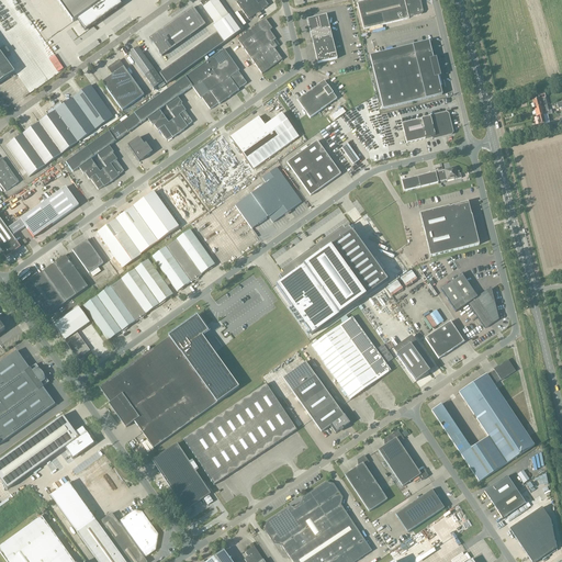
[(56,0),(72,22),(77,19),(86,31),(122,4),(117,0),(56,0)]
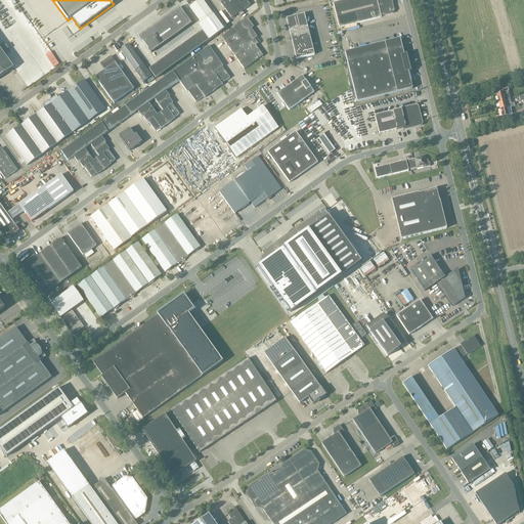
[(194,0),(189,0),(186,2),(189,6),(202,24),(203,23),(213,14),(202,0),(198,0),(197,1),(194,0)]
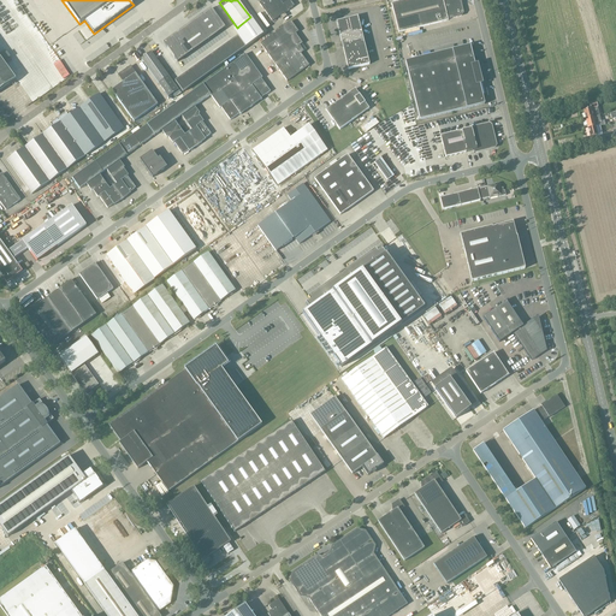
[(256,0),(272,22),(280,16),(285,13),(295,6),(290,0),(256,0)]
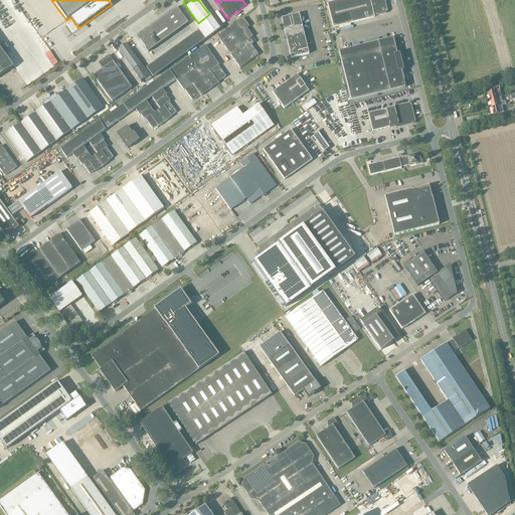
[(387,11),(384,0),(338,0),(327,3),(333,27),(374,17),(374,16),(386,13),(387,11)]
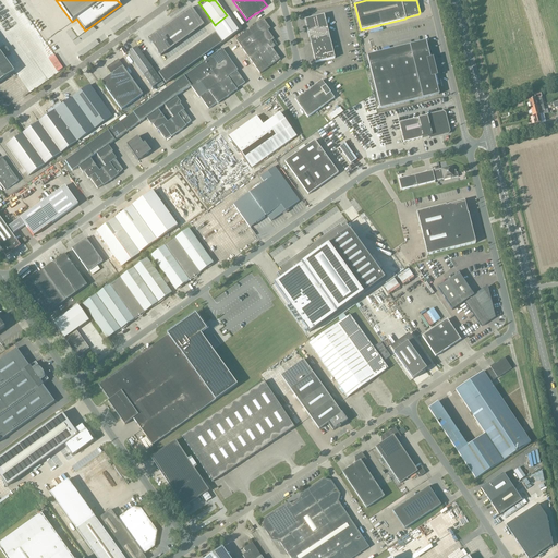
[(192,8),(148,39),(160,57),(204,25),(192,8)]
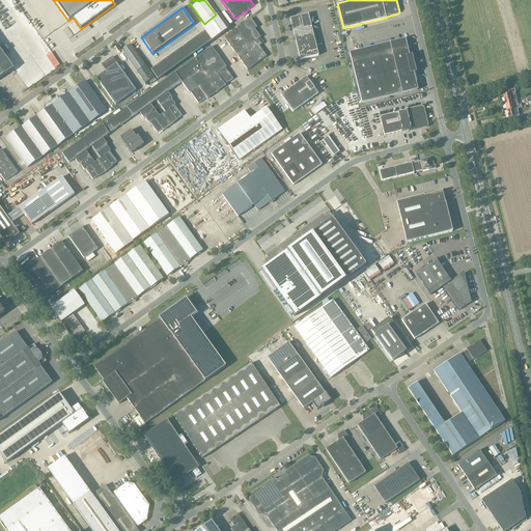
[(227,30),(216,15),(205,23),(210,28),(205,31),(212,40),(227,30)]
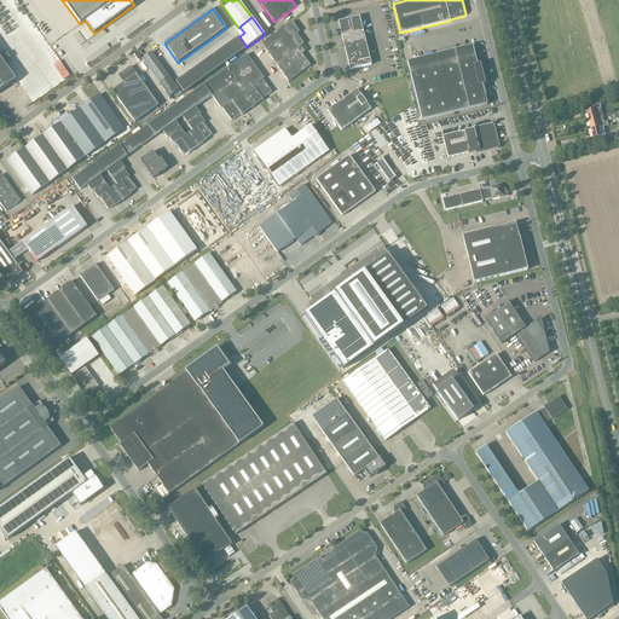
[(339,22),(350,70),(371,65),(359,17),(339,22)]
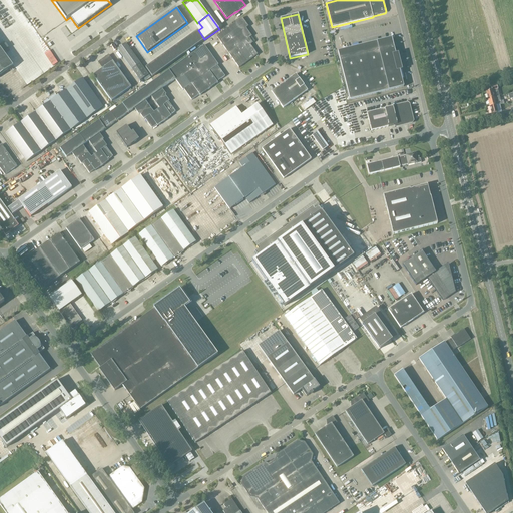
[(216,36),(239,68),(258,54),(250,45),(252,43),(249,38),(251,36),(245,28),(248,26),(242,18),(216,36)]
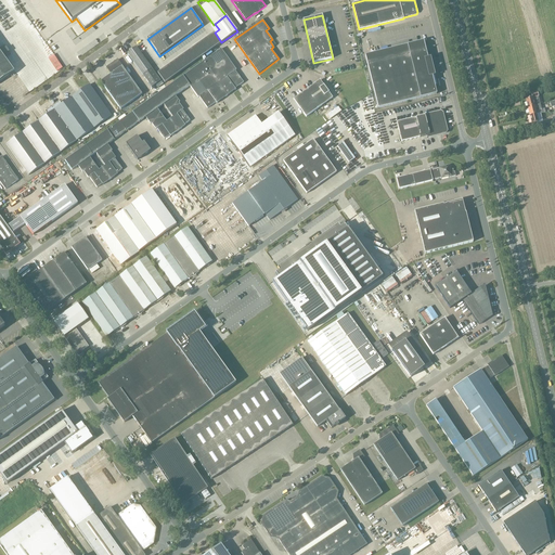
[(215,33),(206,38),(214,49),(221,42),(215,33)]
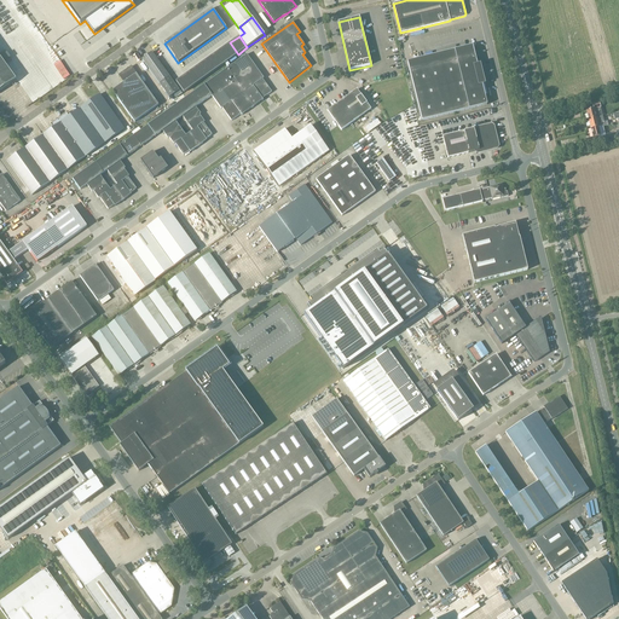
[(224,47),(232,58),(238,55),(230,42),(224,47)]
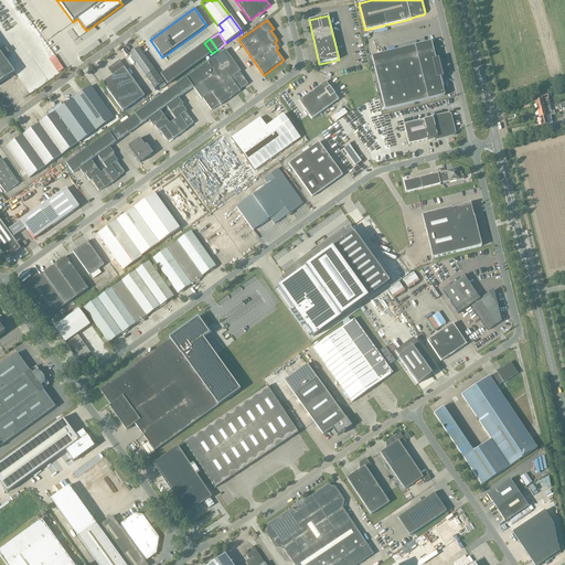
[(372,56),(385,110),(445,96),(443,87),(440,80),(438,70),(436,61),(432,42),(372,56)]
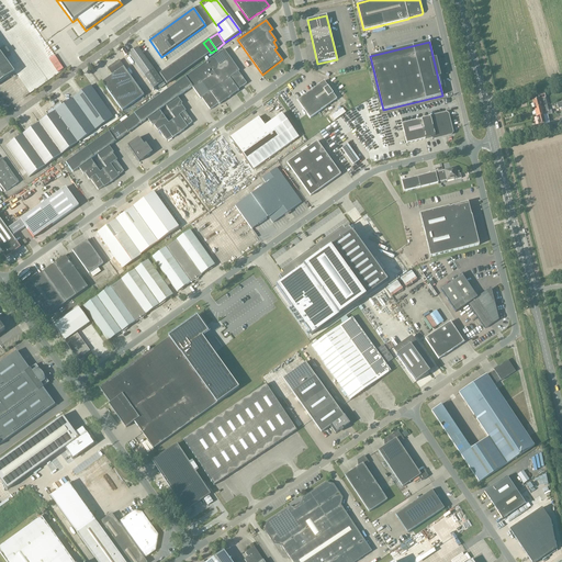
[(200,46),(206,56),(211,53),(203,43),(200,46)]
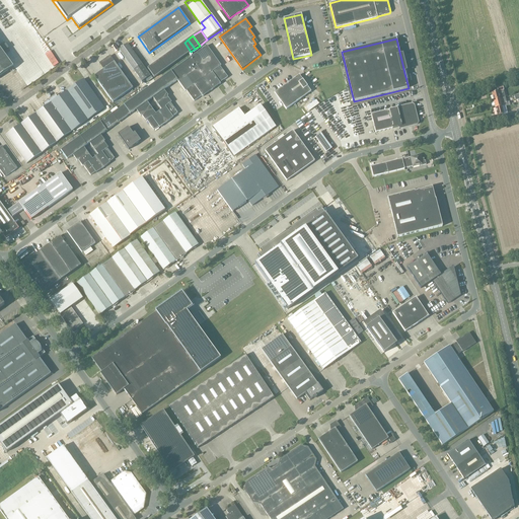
[(180,46),(187,55),(191,52),(184,43),(180,46)]
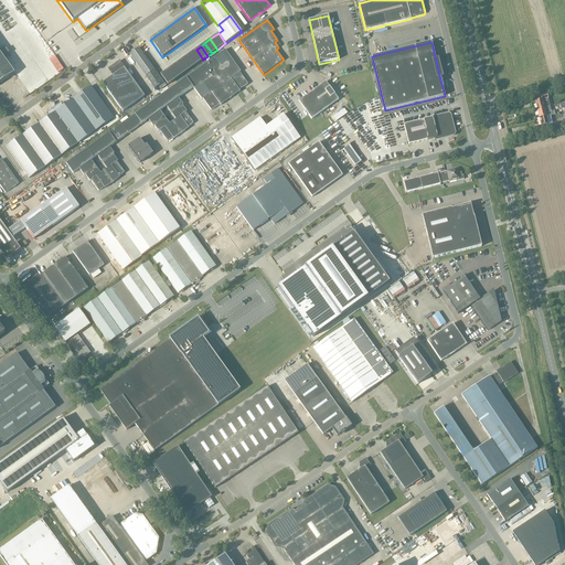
[(155,89),(163,83),(138,48),(129,54),(155,89)]
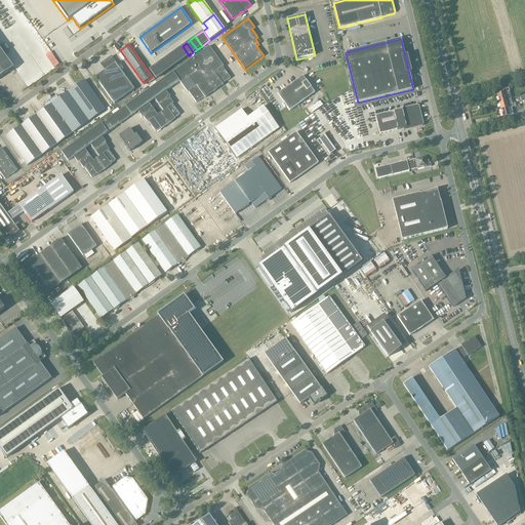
[(114,115),(62,152),(68,161),(74,157),(78,163),(79,162),(83,168),(84,167),(91,177),(96,174),(97,175),(105,170),(112,165),(111,164),(116,160),(109,150),(110,150),(106,144),(107,143),(102,136),(120,124),(132,115),(137,111),(143,117),(144,116),(148,122),(149,122),(156,131),(161,128),(161,129),(175,119),(174,118),(179,115),(172,105),(173,104),(169,97),(170,96),(166,91),(179,81),(188,92),(189,91),(196,103),(204,96),(205,97),(224,85),(223,84),(231,78),(223,67),(224,67),(209,46),(168,76),(114,115)]
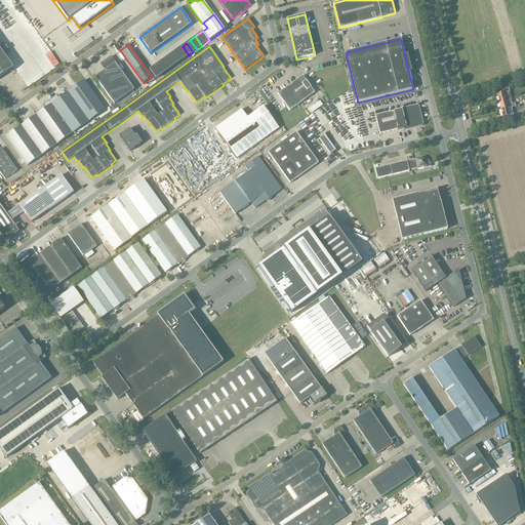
[(178,49),(185,58),(189,55),(183,46),(178,49)]
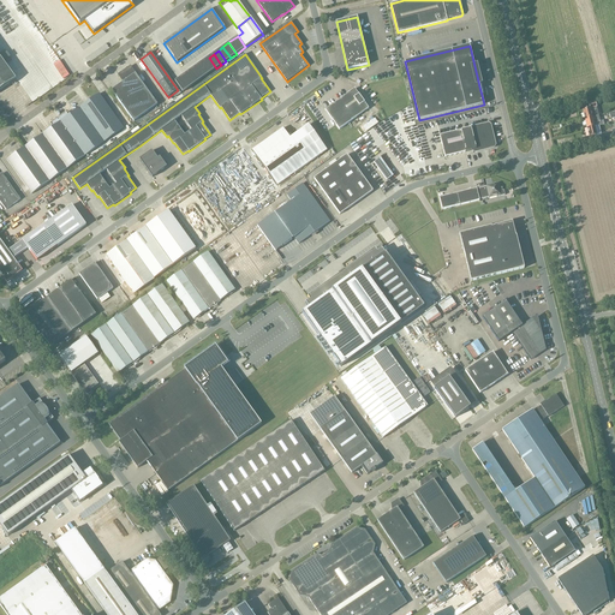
[(0,90),(16,79),(0,57),(0,90)]
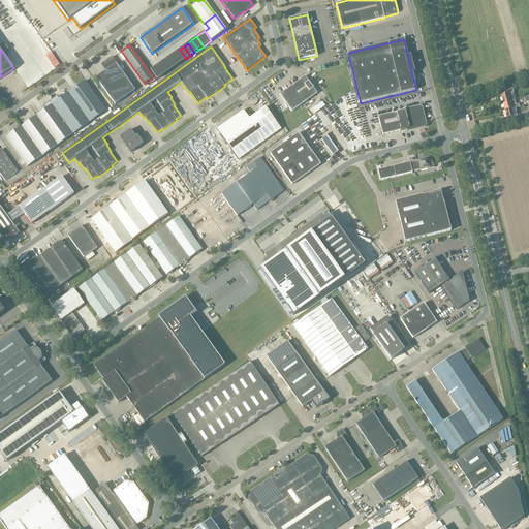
[(176,52),(183,61),(186,59),(180,50),(176,52)]
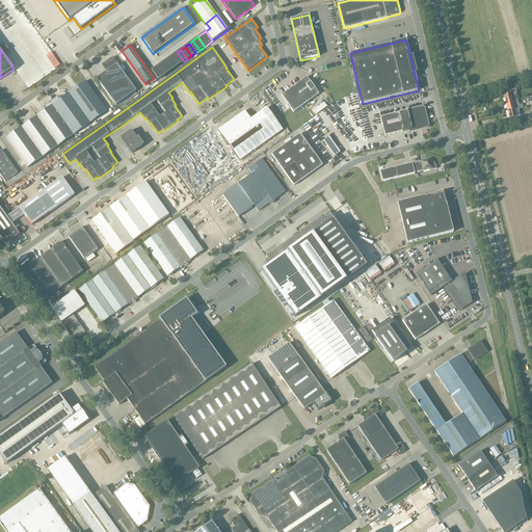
[(174,55),(180,64),(184,61),(177,52),(174,55)]
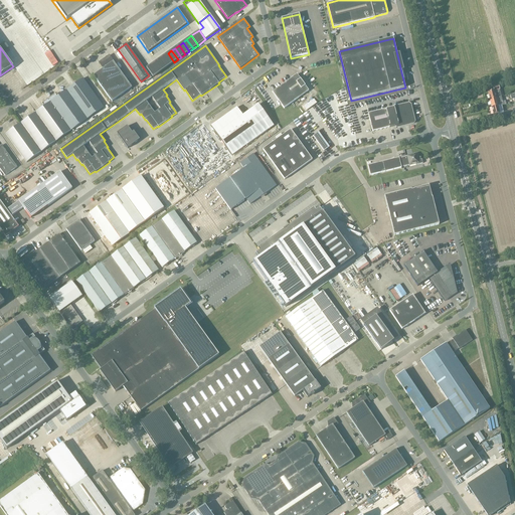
[(164,55),(170,64),(174,62),(168,53),(164,55)]
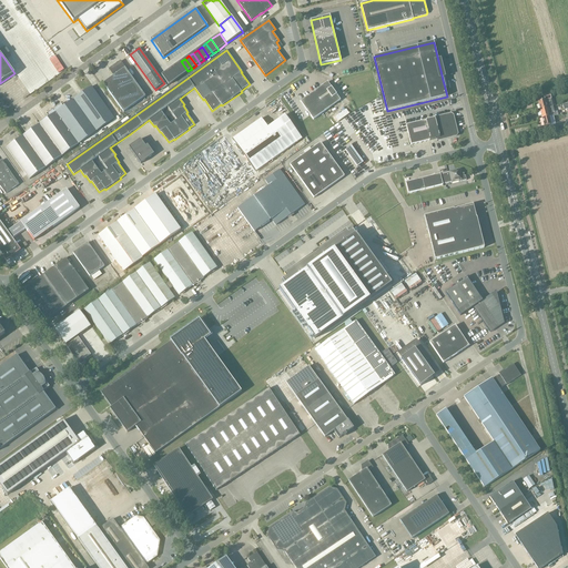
[(145,97),(120,61),(109,69),(113,75),(103,83),(123,112),(145,97)]
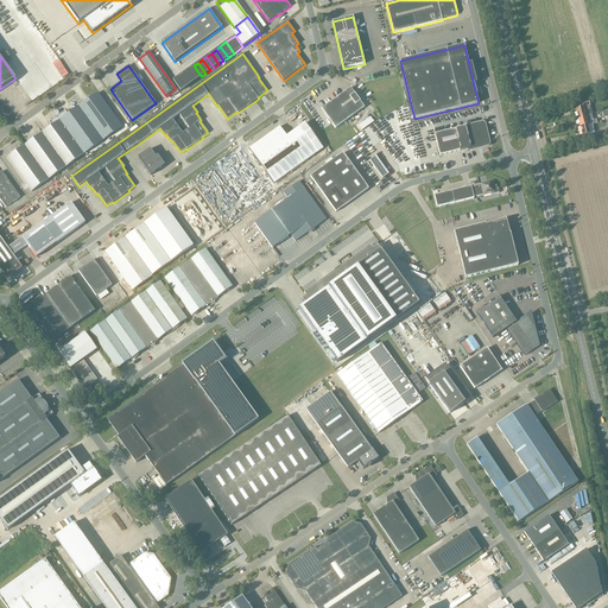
[(187,70),(195,81),(201,76),(194,65),(187,70)]
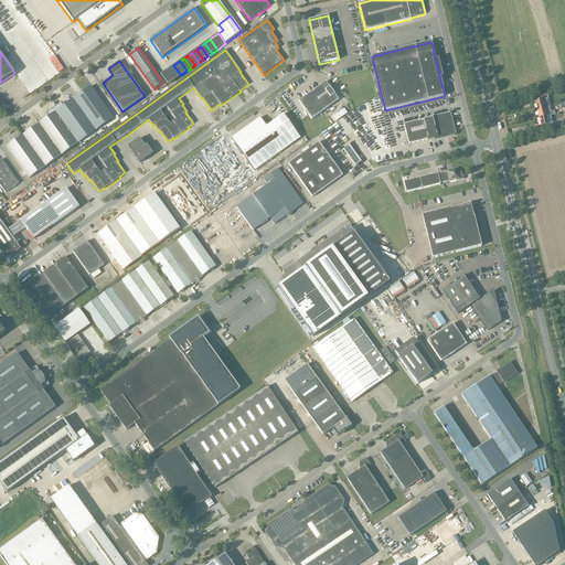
[(169,68),(176,80),(181,75),(173,65),(169,68)]
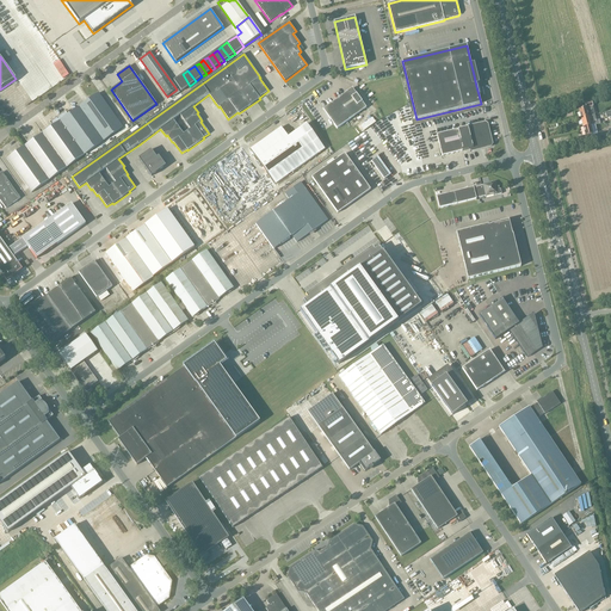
[(173,81),(181,92),(190,86),(183,74),(173,81)]
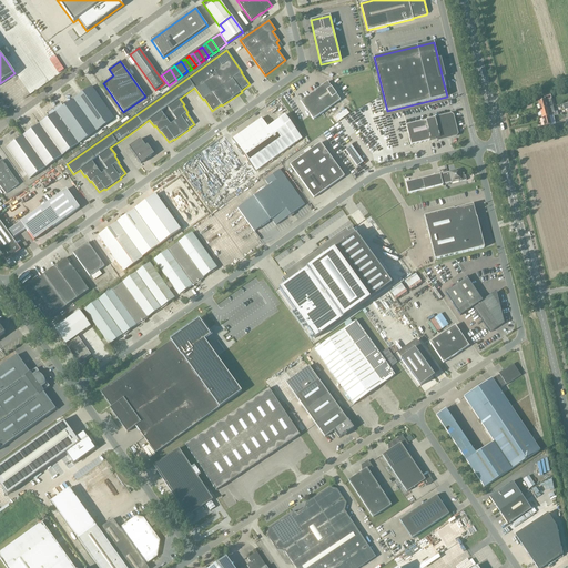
[(327,82),(301,101),(313,120),(341,100),(327,82)]
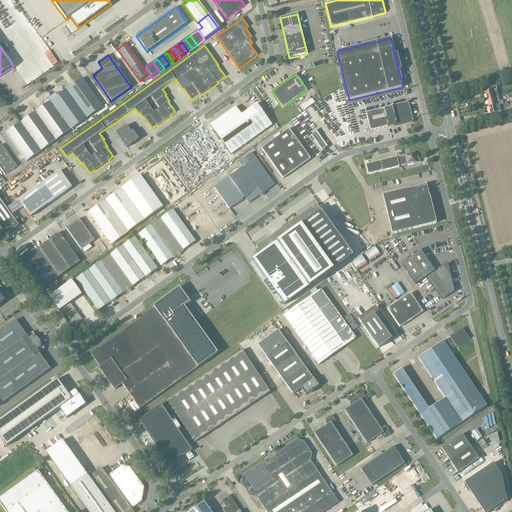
[(103,107),(82,78),(56,97),(54,94),(42,103),(44,105),(6,133),(26,162),(103,107)]
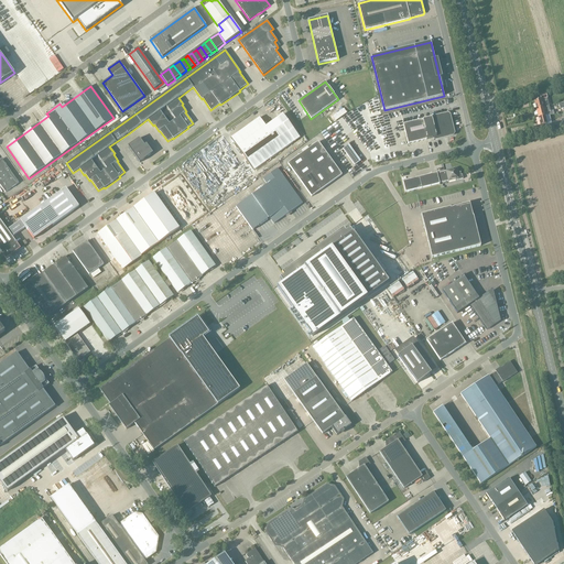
[(541,99),(534,101),(537,109),(543,107),(548,106),(545,98),(548,98),(546,93),(540,95),(541,99)]
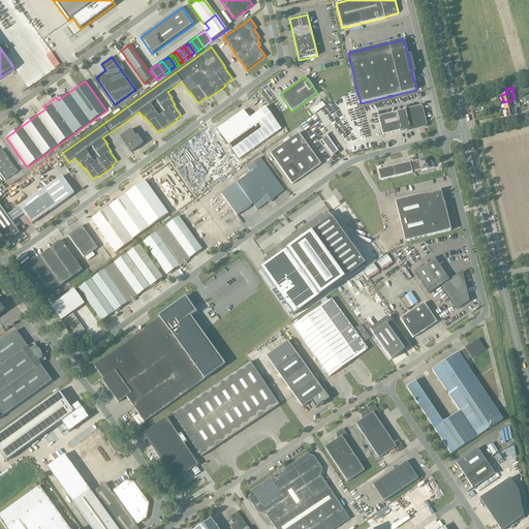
[(256,93),(252,97),(257,104),(261,101),(256,93)]
